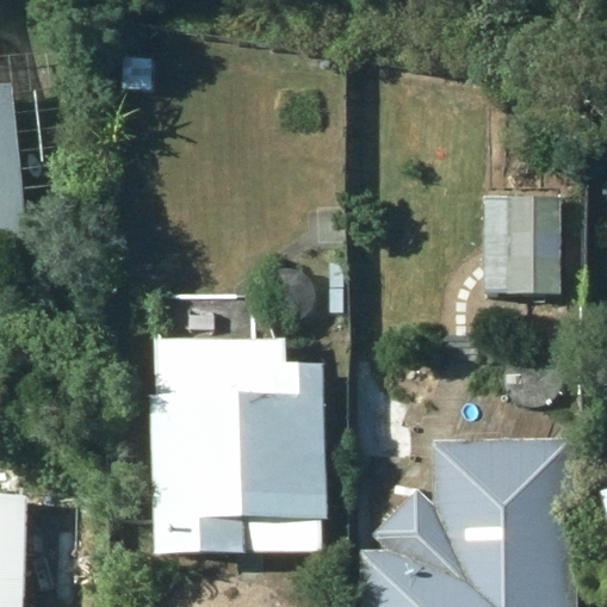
[(0,260),(16,259),(22,323),(55,320),(49,259),(30,261),(13,88),(0,90),(0,260)]
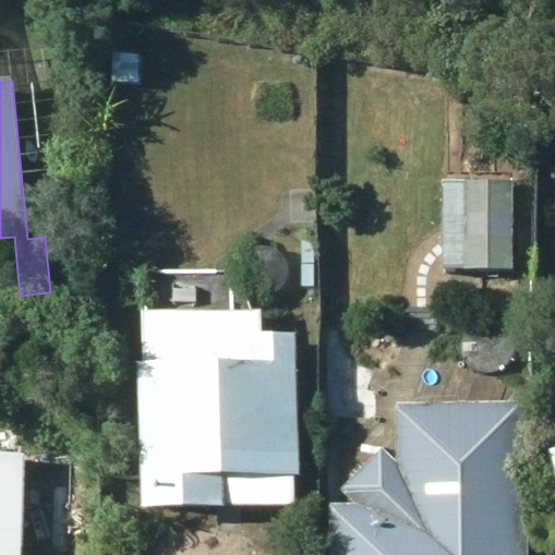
[(442,183),(444,268),(511,266),(509,181),(442,183)]
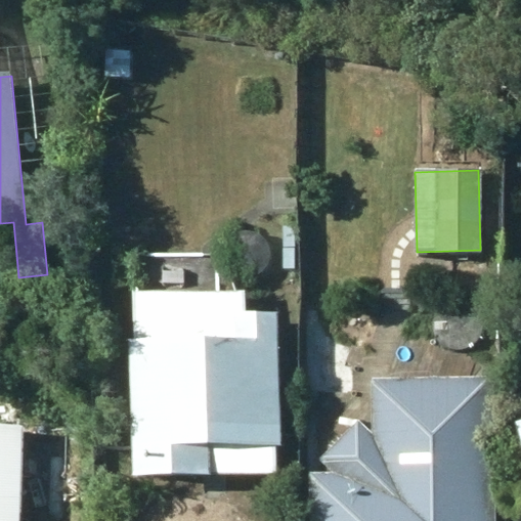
[(457,267),(456,298),(498,300),(501,269),(457,267)]
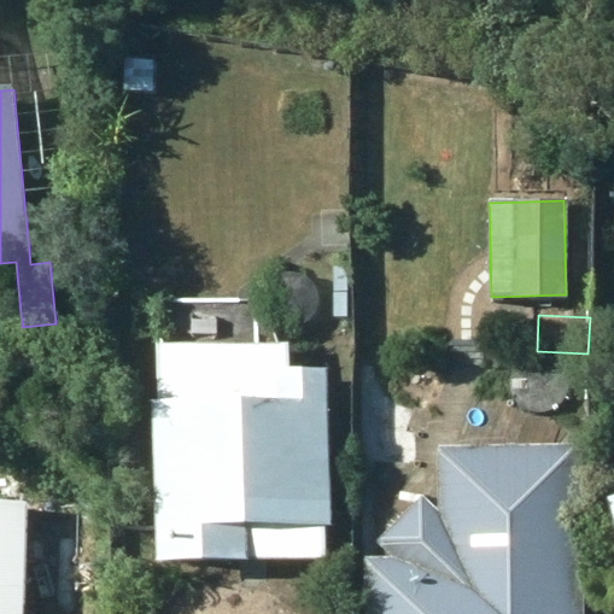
[(155,401),(157,559),(325,557),(325,524),(329,524),(327,367),(288,366),(290,340),(161,343),(162,401),(155,401)]
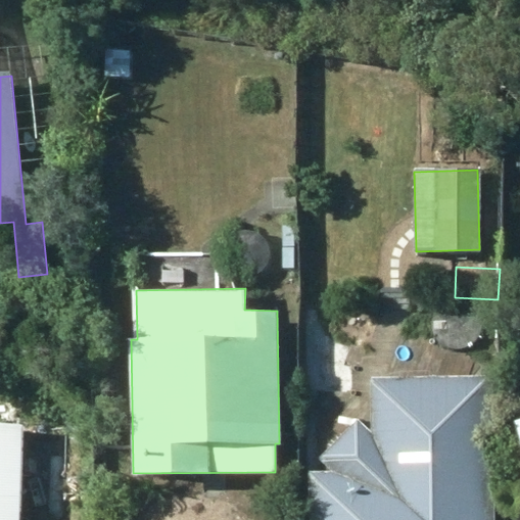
[(495,519),(491,376),(370,379),(371,429),(359,418),(319,461),(330,472),(310,473),(310,519),(495,519)]
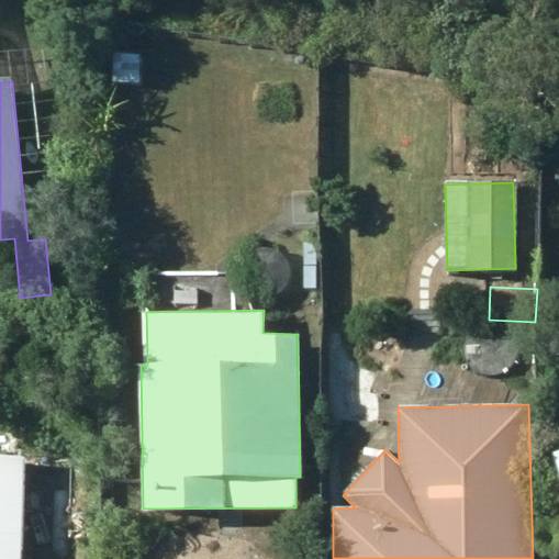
[(19,558),(25,449),(0,448),(0,558),(19,558)]
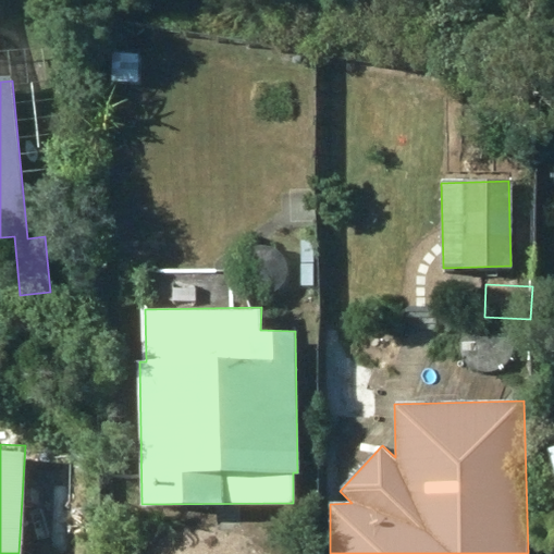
All buildings are outlined.
